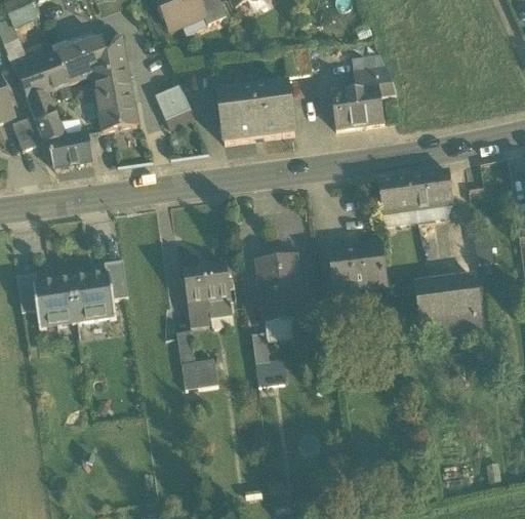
[(158,0),(169,28),(203,13),(204,13),(198,0),(158,0)]
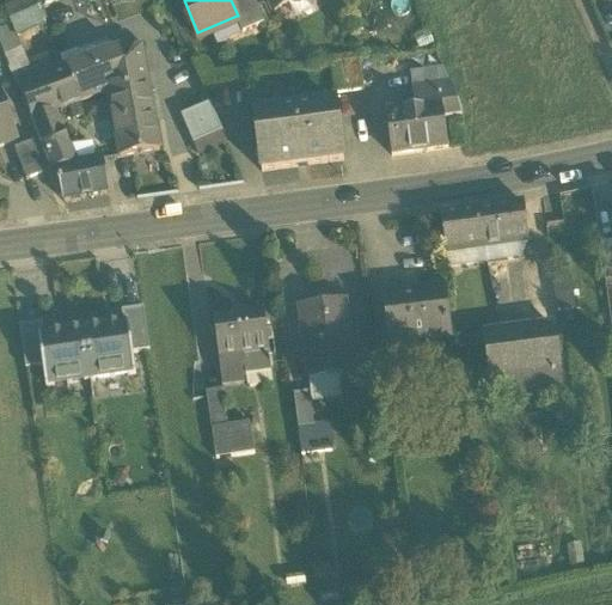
[(237,16),(242,28),(263,18),(256,0),(231,0),(238,16),(237,16)]
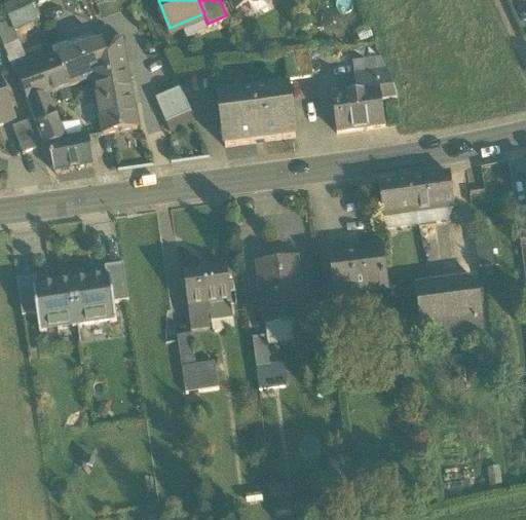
[(70,85),(92,76),(126,68),(121,41),(114,37),(58,57),(70,85)]
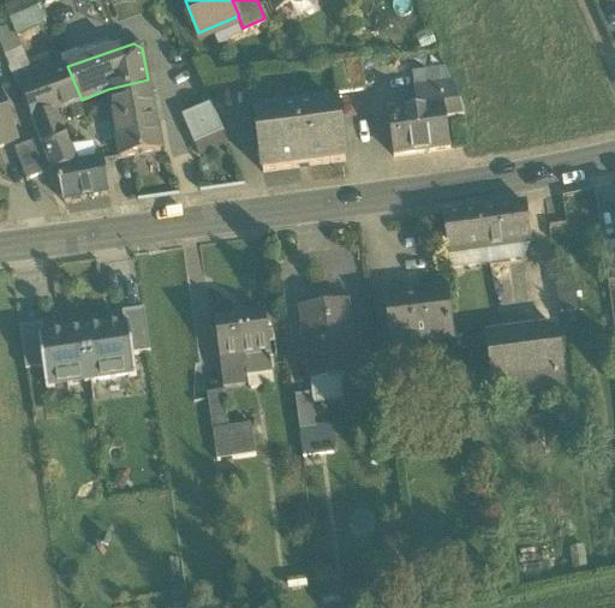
[(332,60),(335,89),(364,84),(360,55),(332,60)]
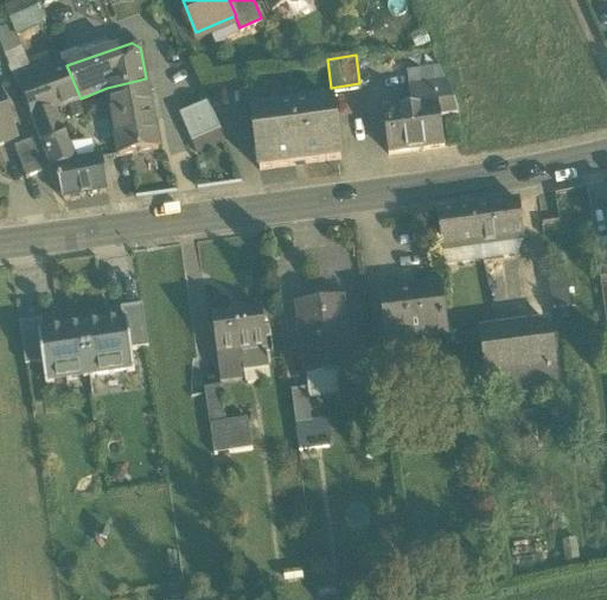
[(409,66),(411,81),(445,75),(438,64),(409,66)]
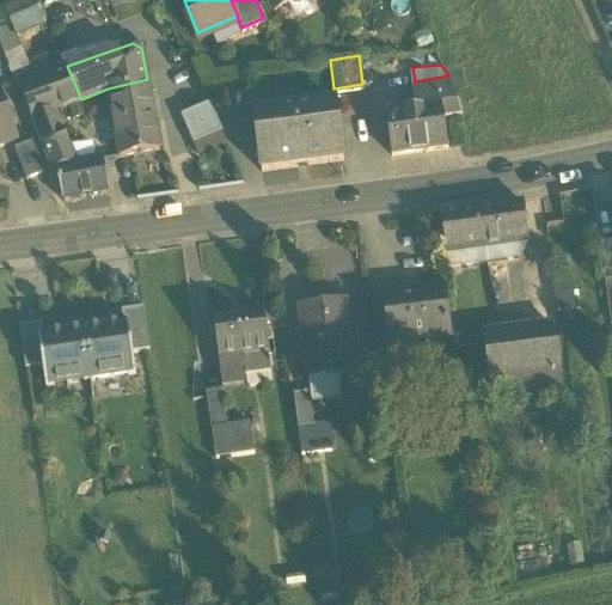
[(18,83),(32,118),(50,111),(81,99),(67,66),(18,83)]
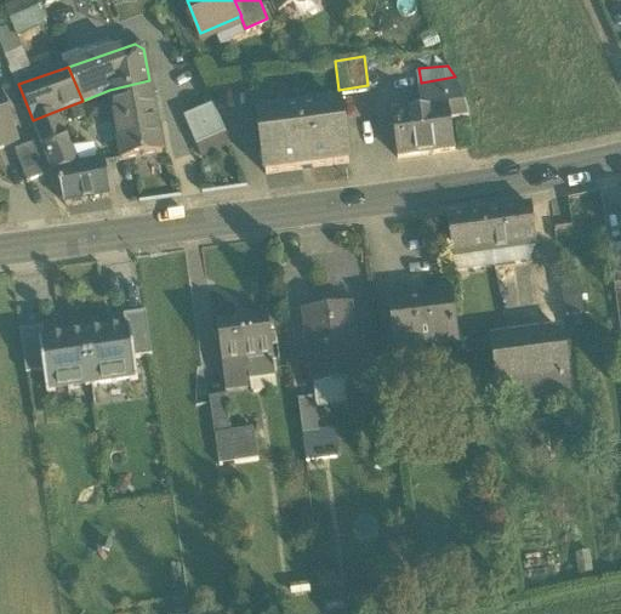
[(421,83),(426,108),(446,104),(448,115),(461,113),(455,77),(421,83)]
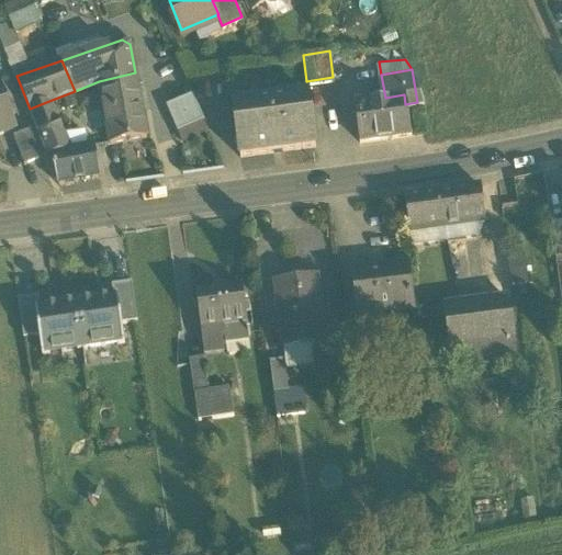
[(146,135),(135,72),(99,81),(110,142),(146,135)]
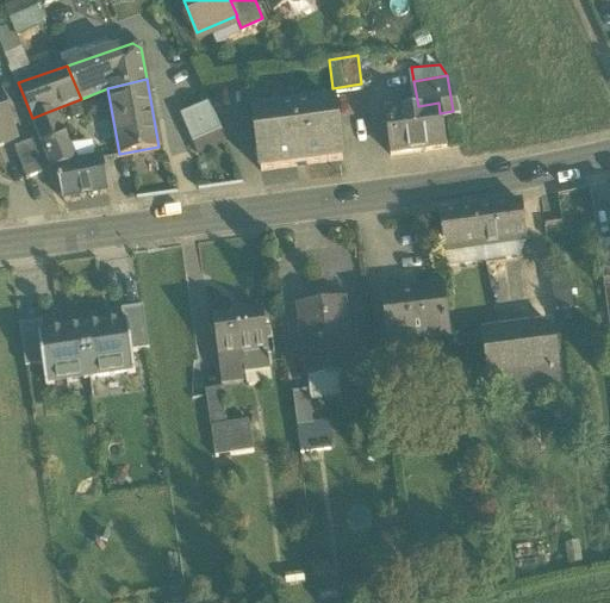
[(0,134),(16,128),(0,85),(0,134)]
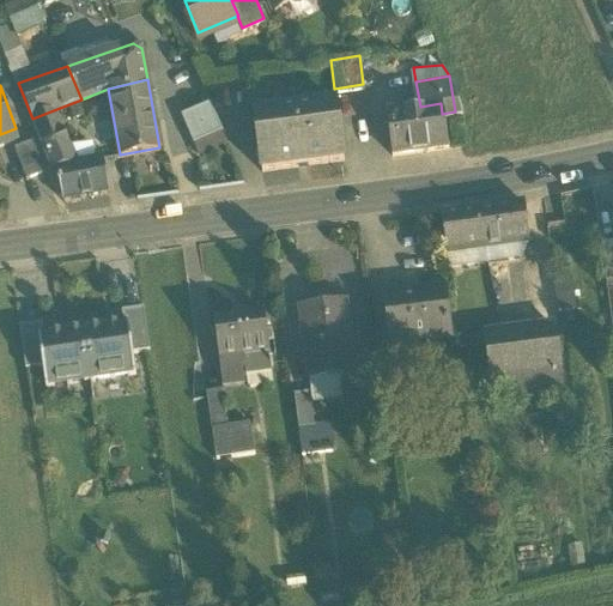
[(178,114),(194,144),(223,129),(208,100),(178,114)]
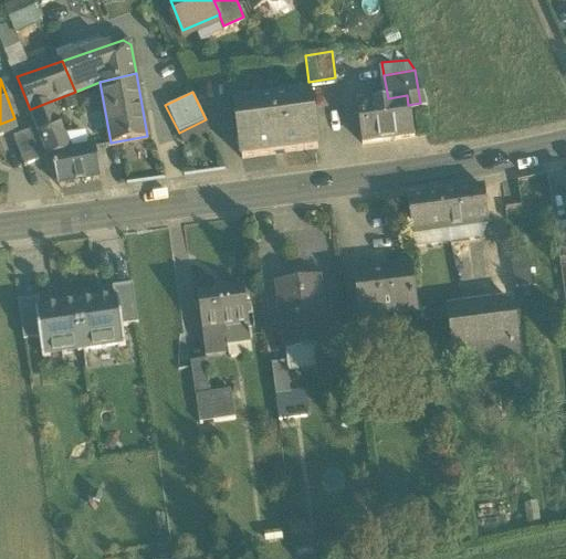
[(234,102),(241,154),(317,144),(311,92),(307,92),(308,96),(292,98),(291,94),(253,99),(254,103),(238,105),(237,102),(234,102)]
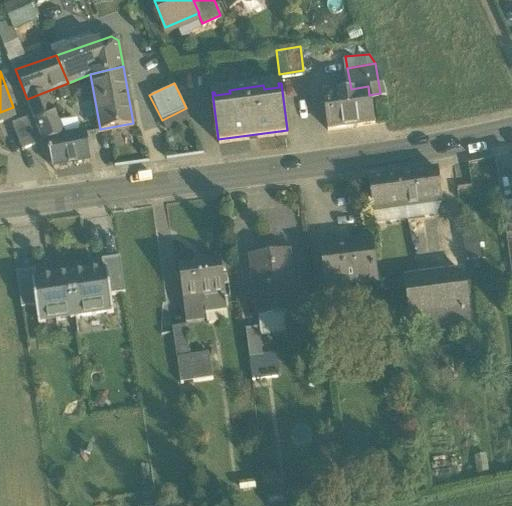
[(373,119),(369,95),(368,86),(351,89),(323,94),(329,127),(373,119)]
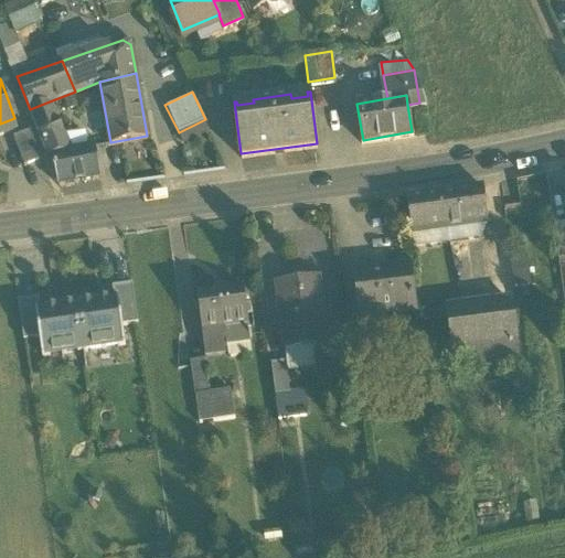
[(53,152),(59,182),(100,175),(95,143),(70,148),(55,111),(46,103),(30,109),(46,152),(53,152)]
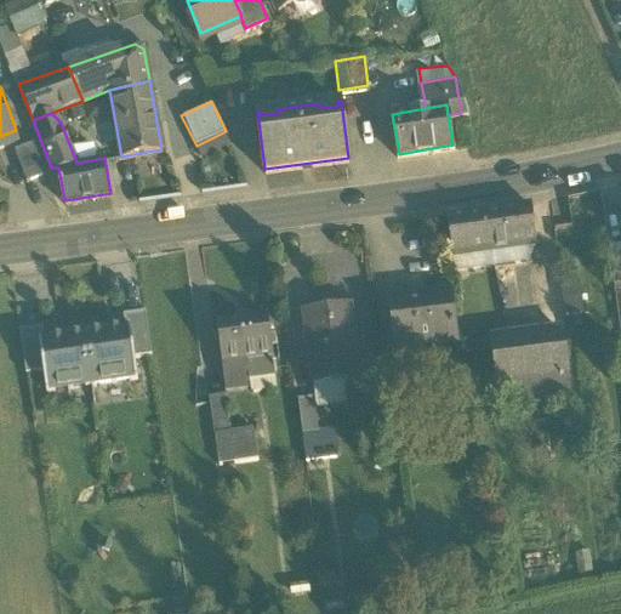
[(15,147),(27,178),(46,170),(34,138),(15,147)]
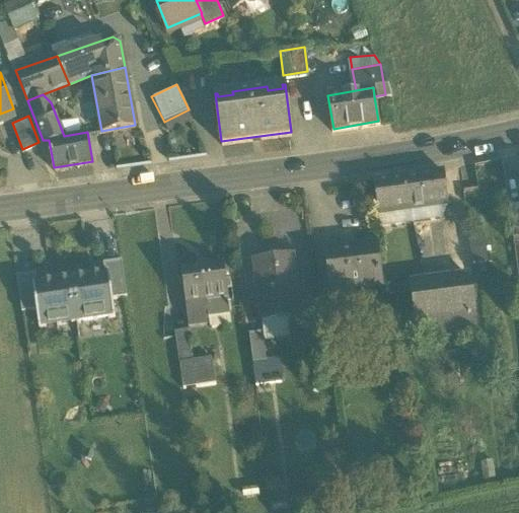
[(442,169),(403,174),(405,190),(403,190),(403,194),(406,193),(409,207),(447,201),(442,169)]
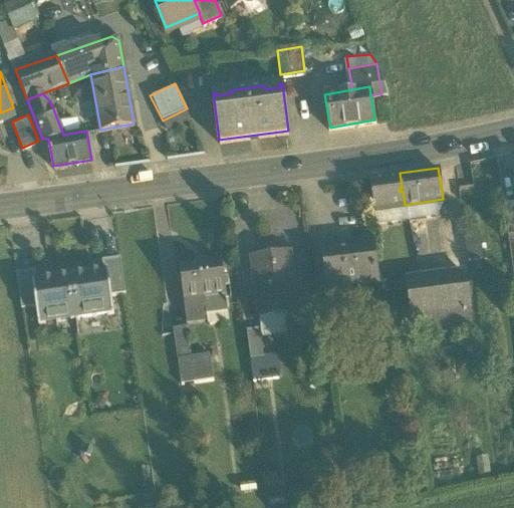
[(373,210),(405,205),(403,191),(400,192),(400,188),(402,188),(400,173),(368,178),(373,210)]
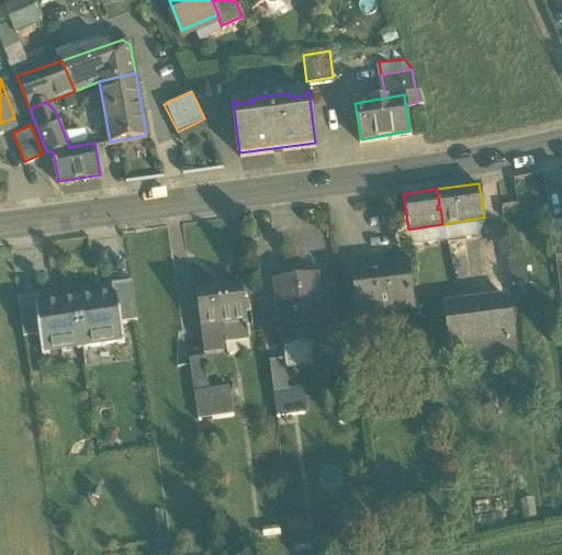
[(479,234),(484,217),(442,224),(408,229),(411,244),(479,234)]
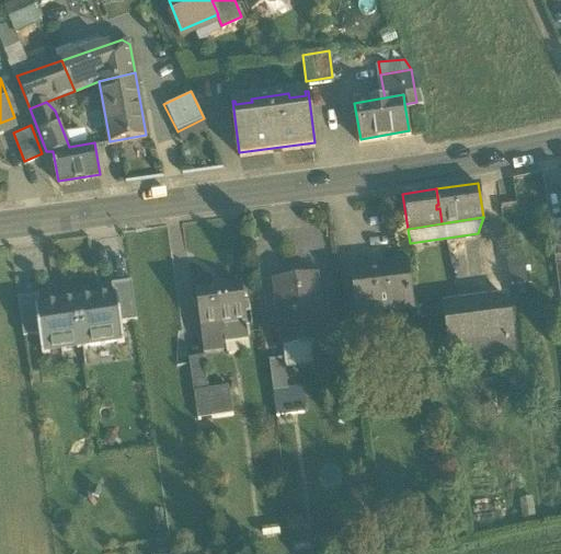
[(506,253),(513,280),(527,277),(521,250),(506,253)]
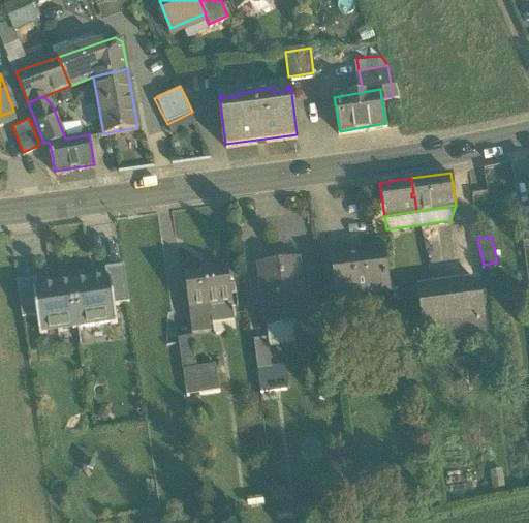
[(333,252),(338,293),(390,285),(383,245),(333,252)]
